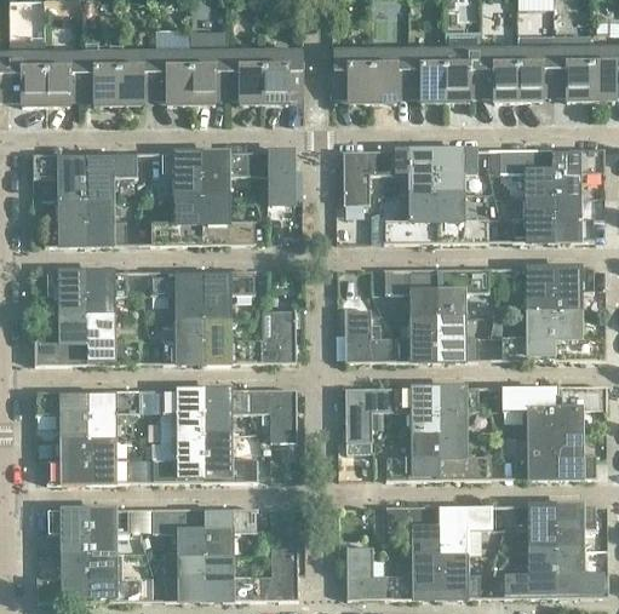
[(591,101),(590,41),(554,42),(555,95),(567,95),(567,101),(591,101)]
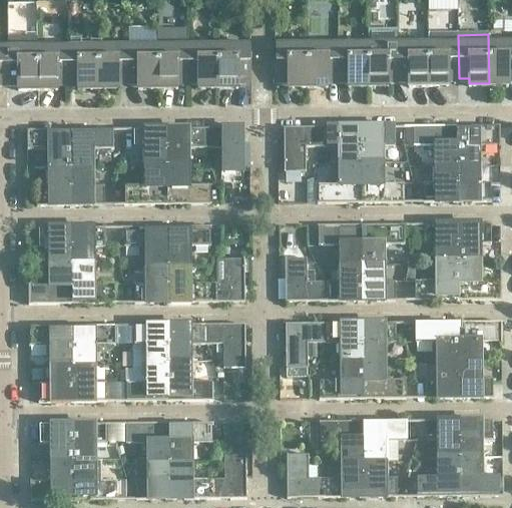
[(511,34),(488,34),(489,83),(509,82),(509,78),(511,77),(511,34)]
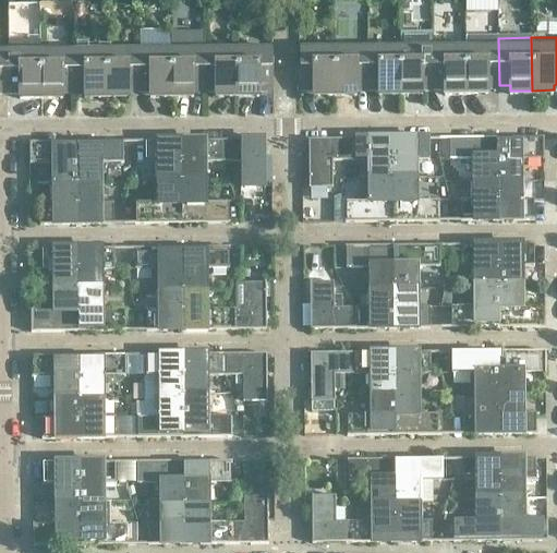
[(401,92),(400,38),(367,39),(368,86),(379,86),(379,92),(401,92)]
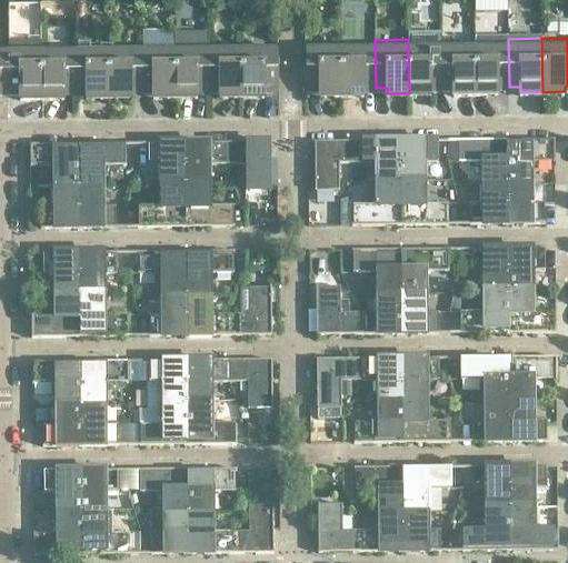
[(442,88),(441,39),(408,39),(409,93),(431,92),(431,88),(442,88)]
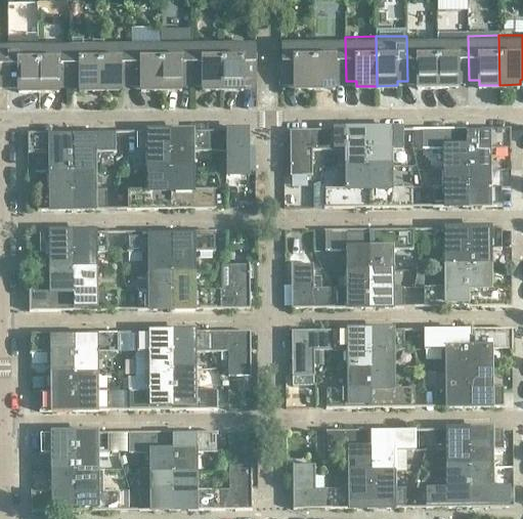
[(438,85),(437,36),(406,36),(407,81),(418,81),(418,85),(438,85)]
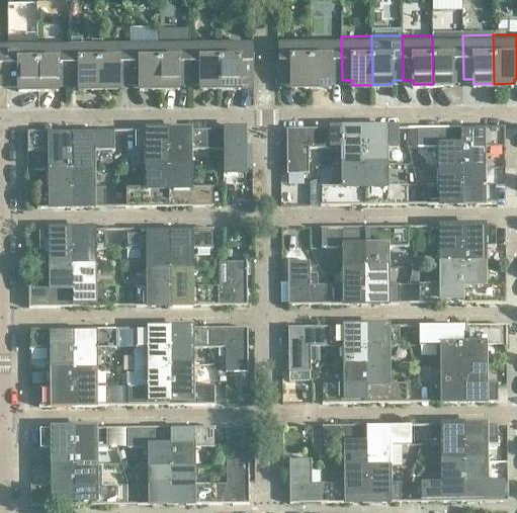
[(463,79),(462,35),(432,35),(433,84),(453,84),(453,79),(463,79)]
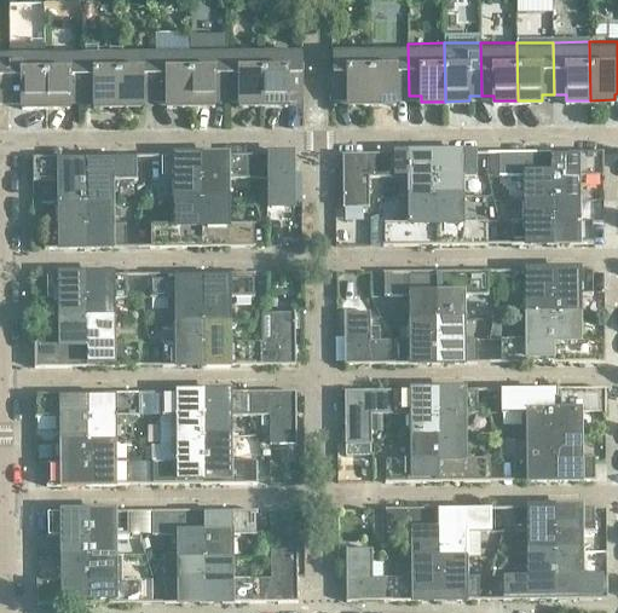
[(304,97),(304,63),(301,63),(301,44),(299,44),(299,45),(264,45),(264,103),(288,103),(288,97),(304,97)]
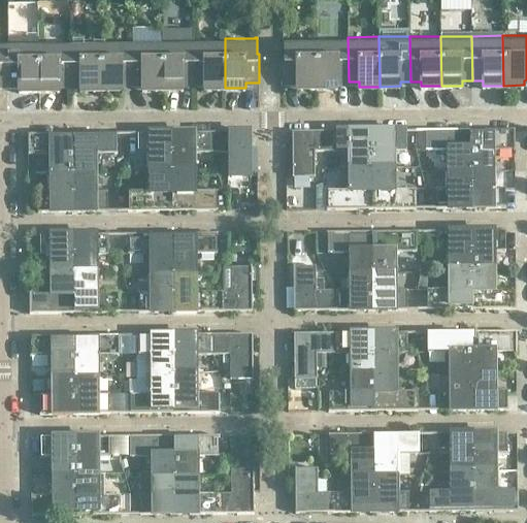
[(318,87),(317,37),(287,37),(286,37),(286,54),(284,54),(284,83),(297,83),(297,87),(318,87)]
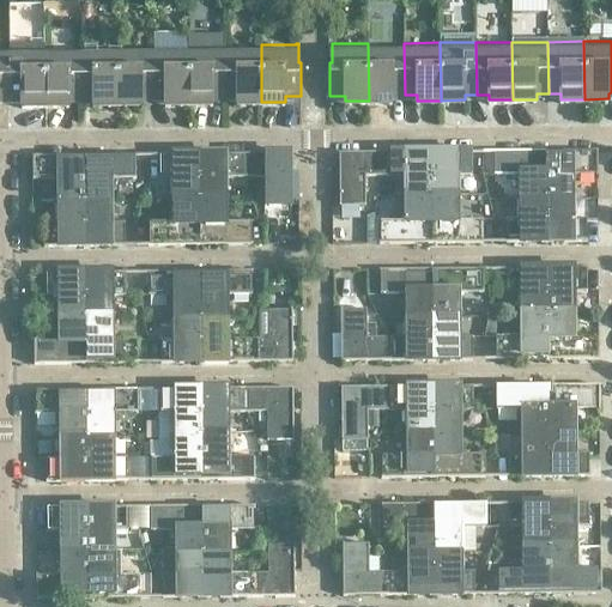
[(405,95),(404,43),(368,43),(369,101),(393,101),(393,95),(405,95)]
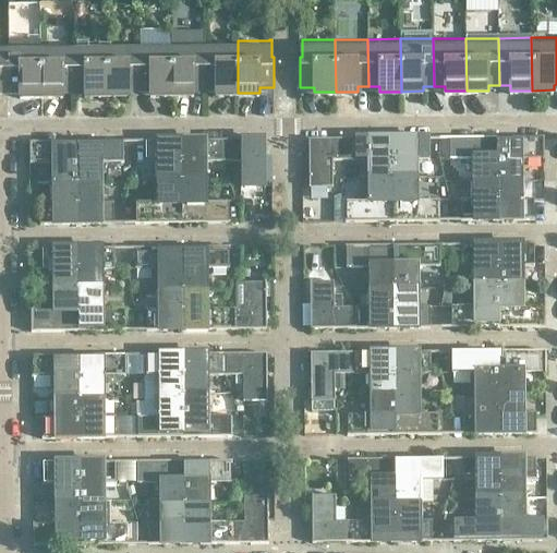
[(172,94),(172,40),(140,41),(140,88),(150,88),(150,94),(172,94)]
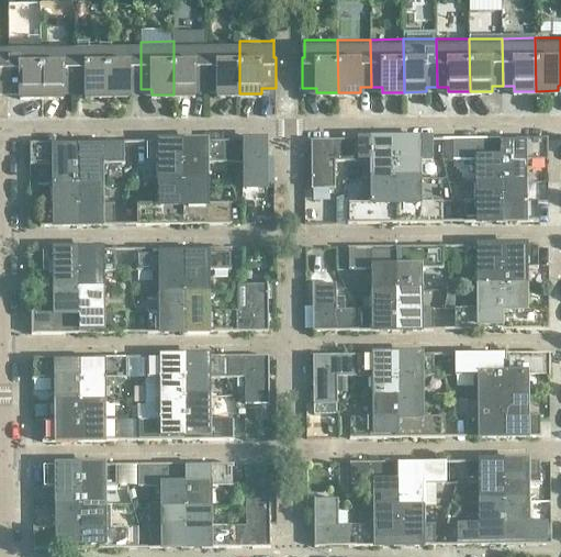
[(206,89),(206,41),(174,41),(174,95),(195,93),(195,89),(206,89)]
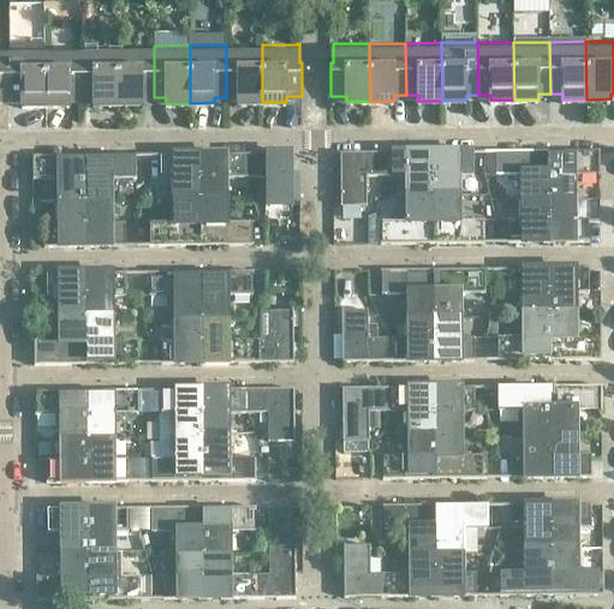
[(262,102),(262,45),(226,45),(226,97),(238,97),(238,102),(262,102)]
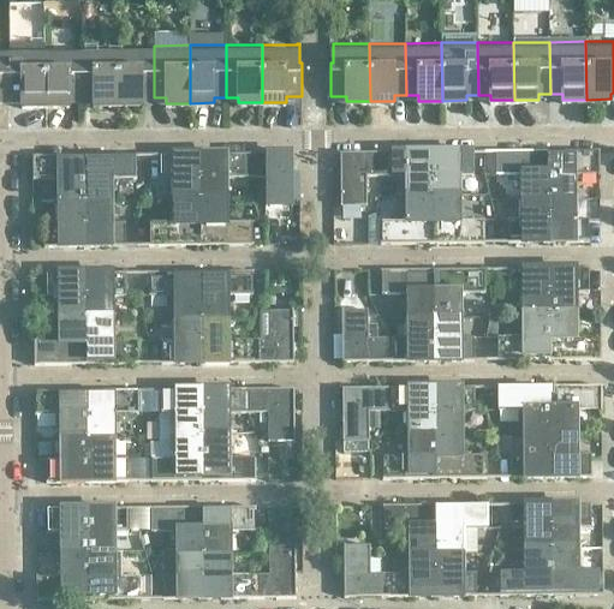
[(0,99),(10,99),(10,47),(0,46),(0,99)]
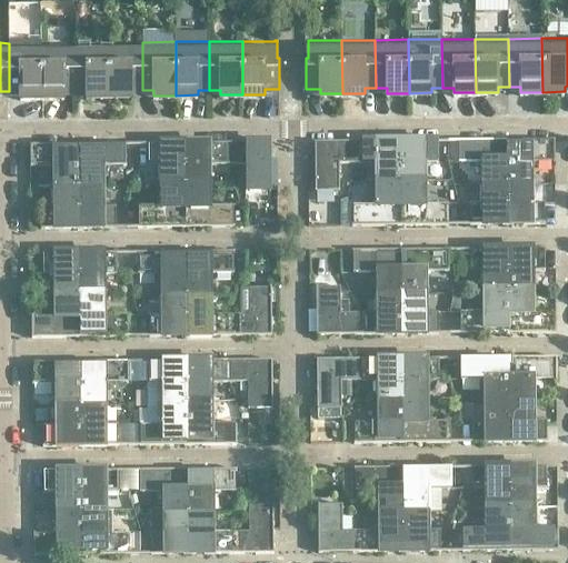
[(42,97),(42,42),(9,43),(9,91),(20,91),(20,97),(42,97)]
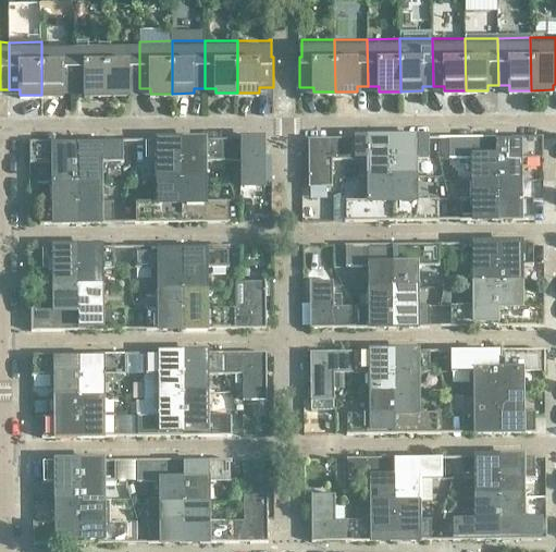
[(74,89),(74,41),(41,41),(41,95),(63,95),(63,89),(74,89)]
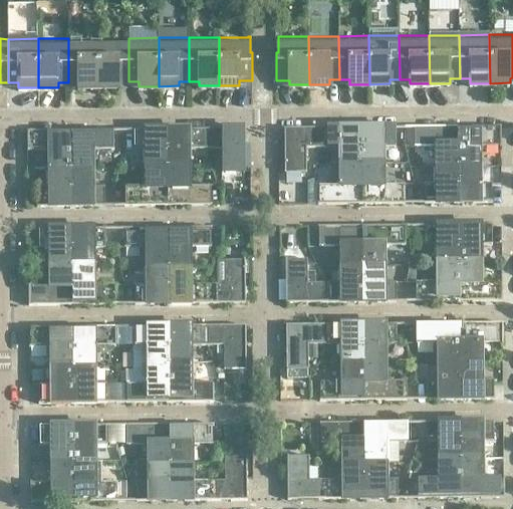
[(98,86),(98,38),(68,38),(68,82),(78,82),(78,86),(98,86)]
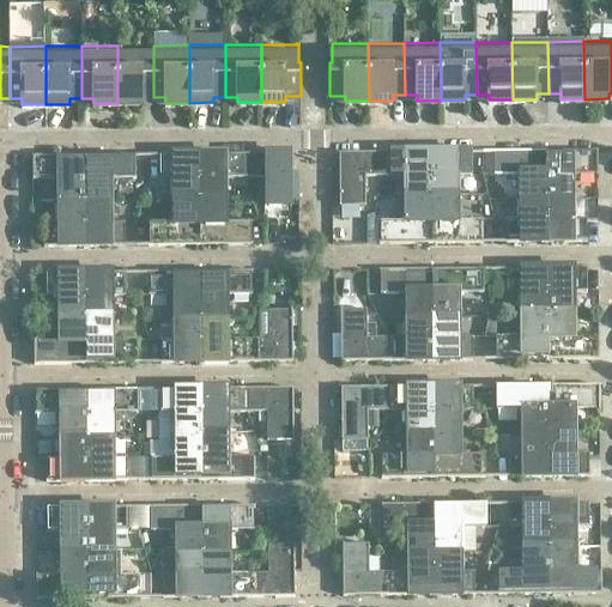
[(153,97),(153,46),(117,46),(117,103),(141,103),(141,97),(153,97)]
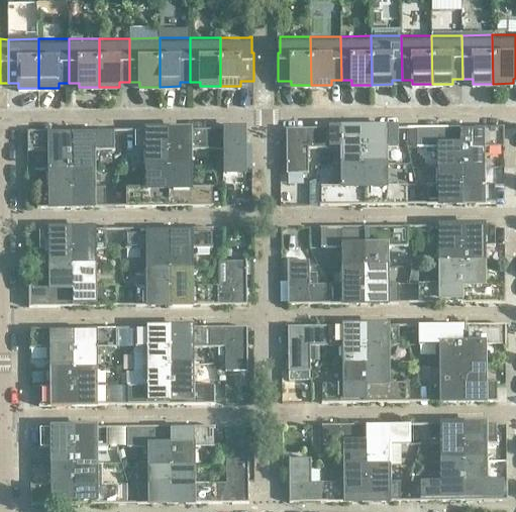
[(398,144),(398,124),(364,125),(365,162),(388,162),(388,144),(398,144)]
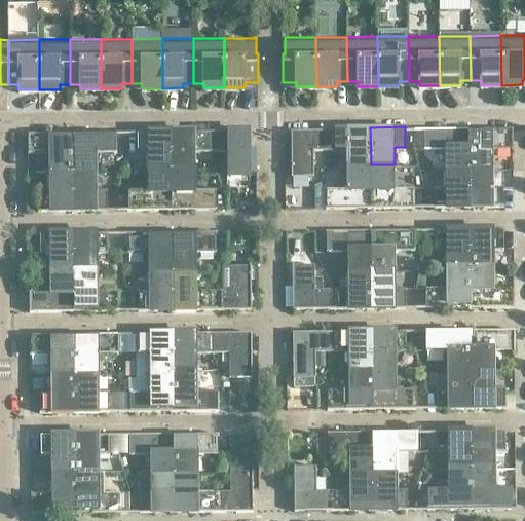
[(469,168),(469,126),(424,126),(424,147),(445,147),(445,168),(469,168)]
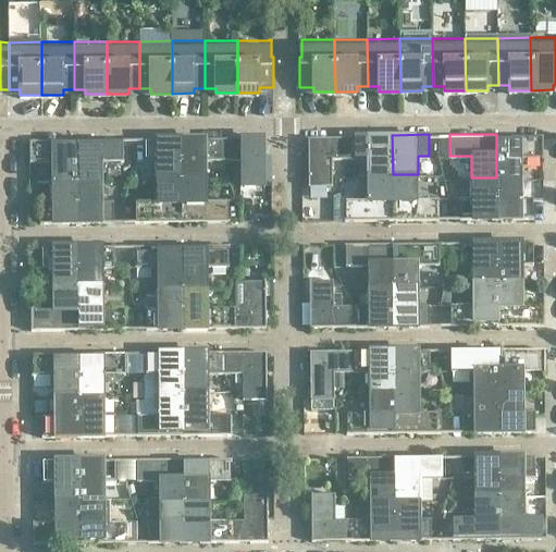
[(522,173),(522,155),(542,155),(542,156),(543,156),(543,134),(496,134),(496,178),(522,178),(522,173)]
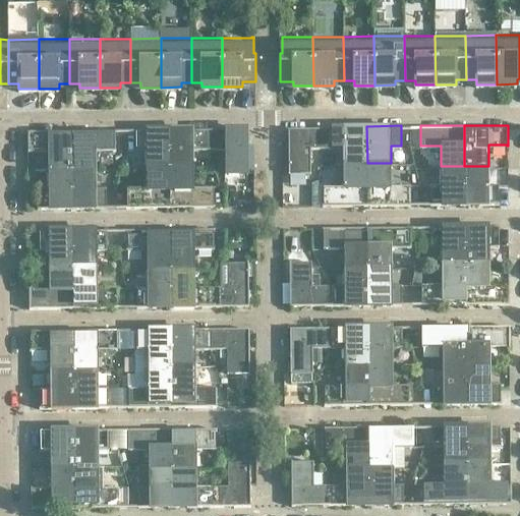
[(311,170),(311,147),(333,147),(333,126),(288,126),(289,171),(290,171),(311,170)]
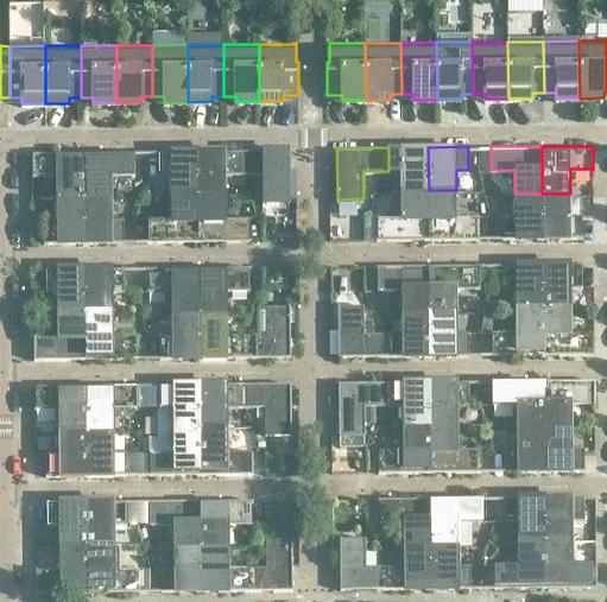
[(429,190),(428,147),(389,147),(389,171),(400,171),(400,190),(429,190)]
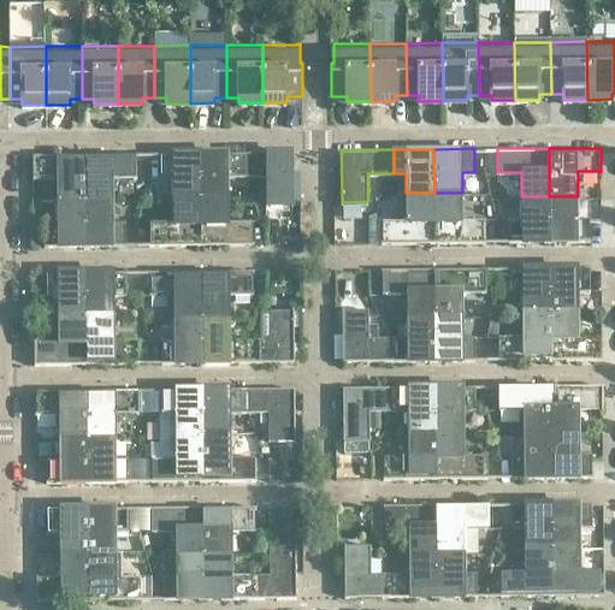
[(201,195),(201,150),(160,152),(160,175),(172,175),(172,195),(201,195)]
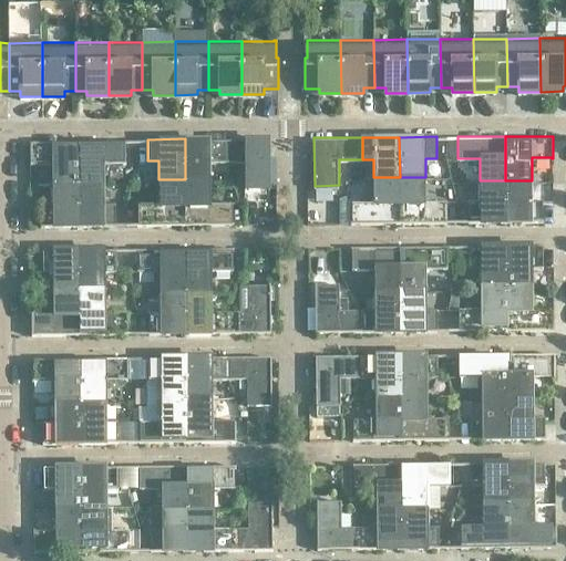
[(222,160),(222,138),(185,138),(185,179),(211,178),(211,160),(222,160)]
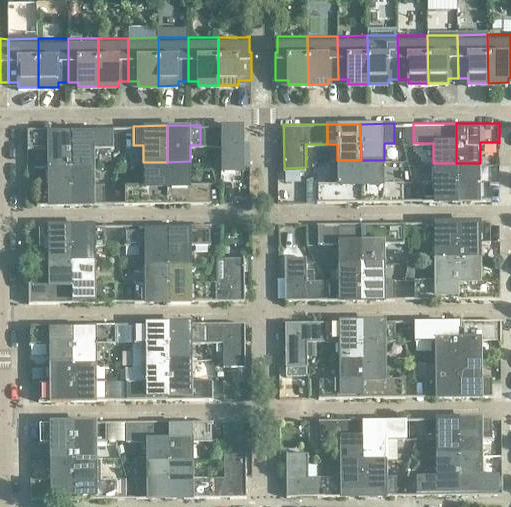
[(244,169),(244,139),(243,125),(200,125),(200,145),(222,145),(222,168),(242,168),(242,169),(244,169)]
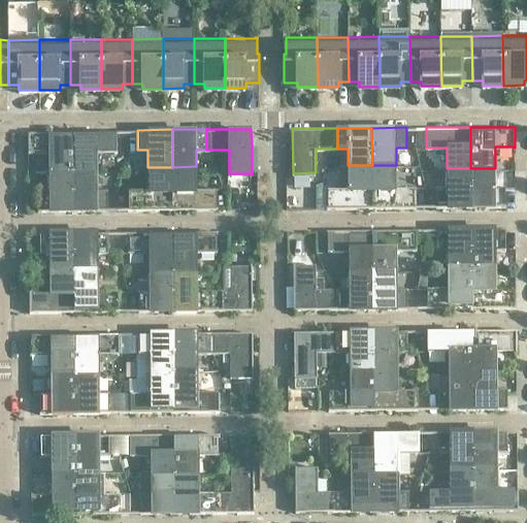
[(73,171),(73,130),(28,131),(29,152),(30,152),(30,151),(48,151),(48,172),(73,171)]
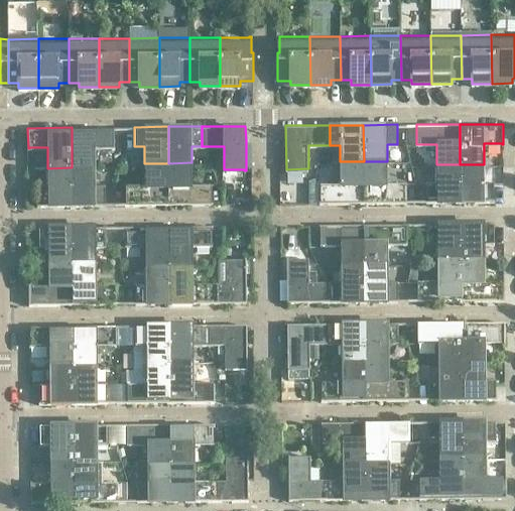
[(96,167),(95,147),(115,146),(115,127),(72,127),(72,167),(96,167)]
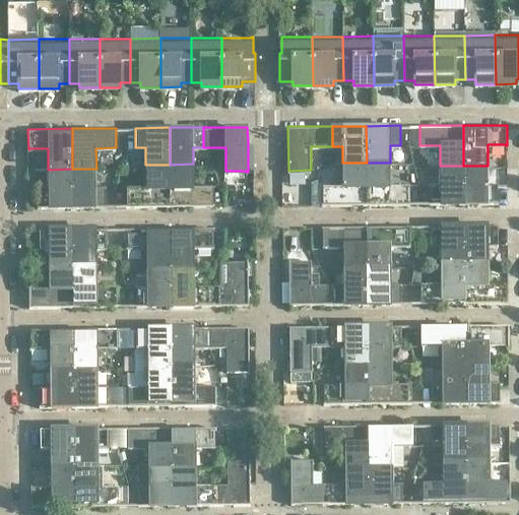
[(367,203),(367,163),(342,163),(342,183),(322,184),(323,202),(322,202),(322,203),(367,203)]
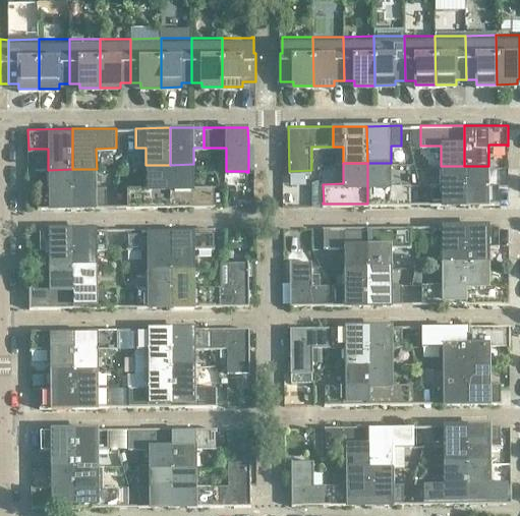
[(391,183),(391,163),(367,163),(367,204),(411,203),(411,183),(391,183)]
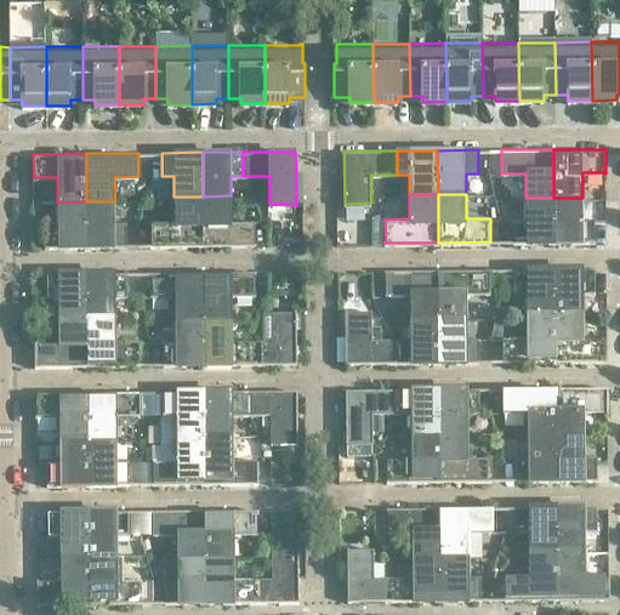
[(232,221),(231,195),(203,197),(203,245),(256,244),(256,243),(255,243),(255,221),(232,221)]
